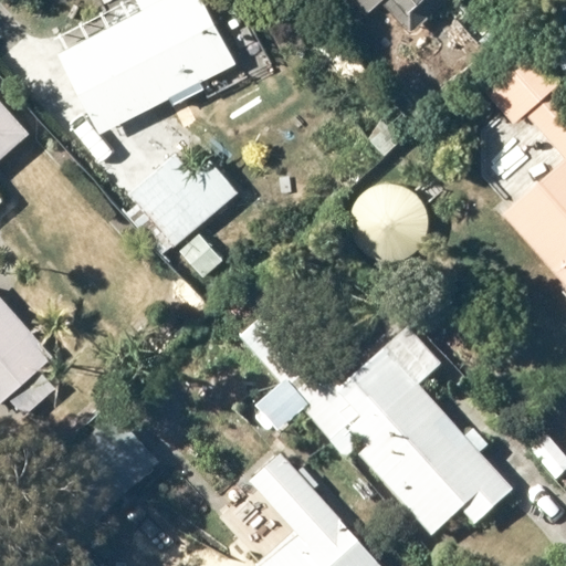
[(241,62),(210,0),(138,0),(145,6),(62,45),(101,128),(241,62)]
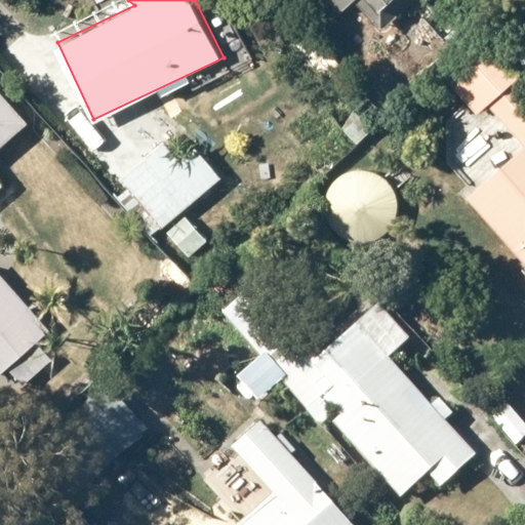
[(330,0),(369,41),(413,0),(330,0)]
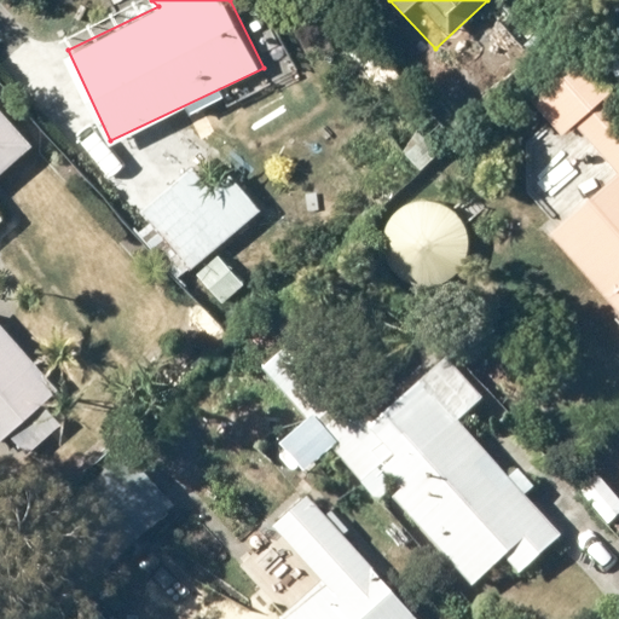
[(537,235),(618,320),(618,76),(593,48),(583,36),(515,102),(549,137),(565,122),(608,167),(537,235)]
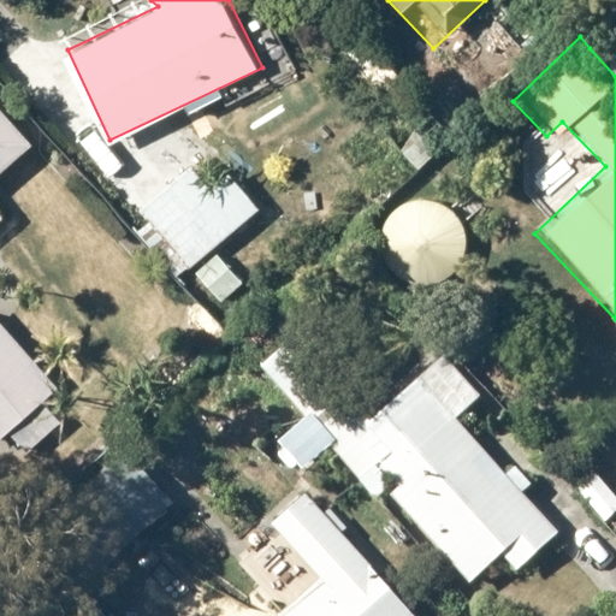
[(0,175),(33,148),(0,108),(0,223),(9,215),(0,206),(0,175)]
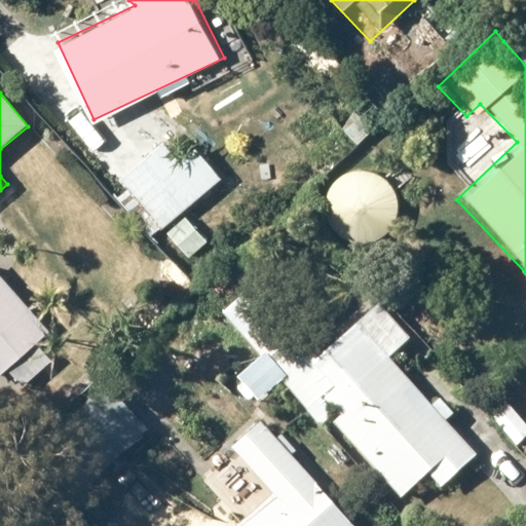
[(226,179),(178,128),(120,183),(168,233),(194,209),(226,179)]
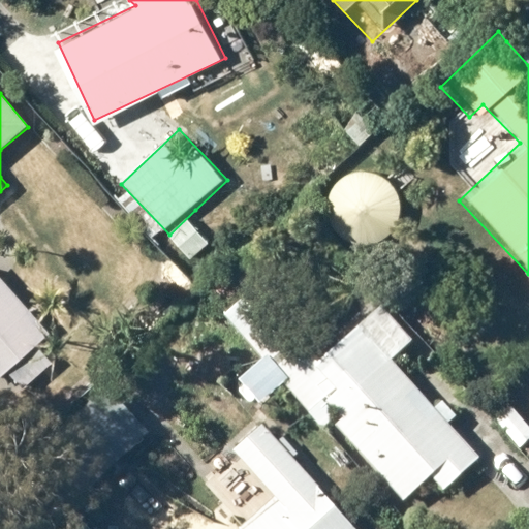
[(169,235),(207,266),(229,240),(195,210),(169,235)]
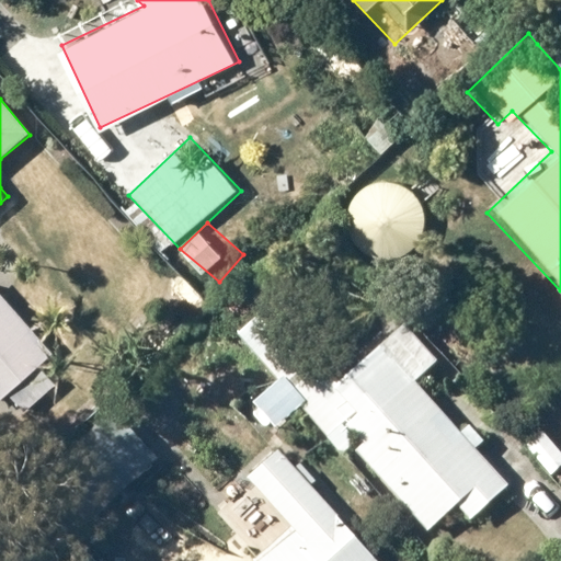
[(0,403),(59,351),(0,285),(0,403)]
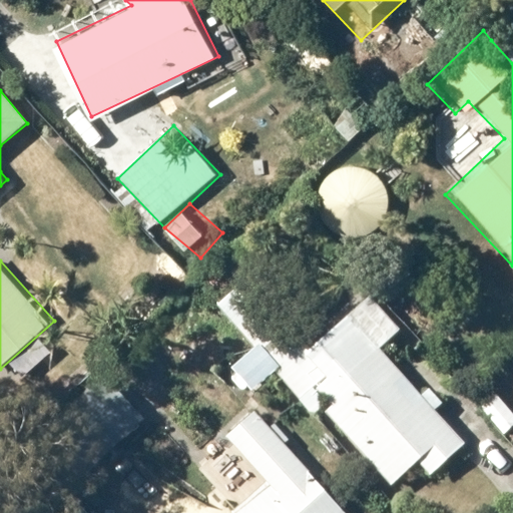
[(433,473),(466,443),(417,388),(437,371),(374,300),(316,351),(253,281),(218,311),(378,489),(410,461),(433,473)]
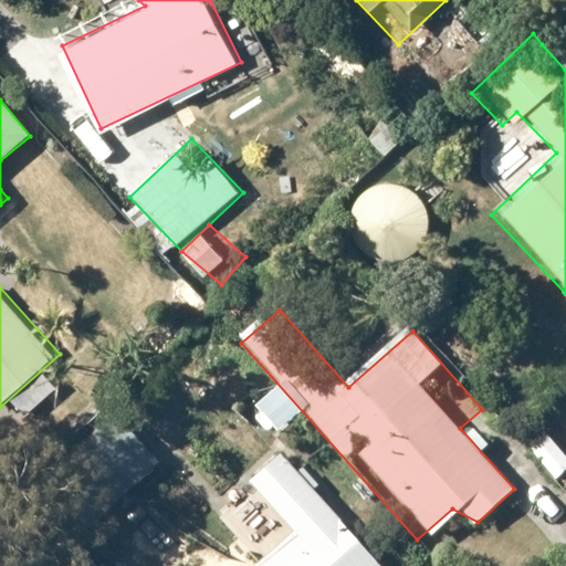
[(158,465),(98,408),(30,478),(91,535),(158,465)]
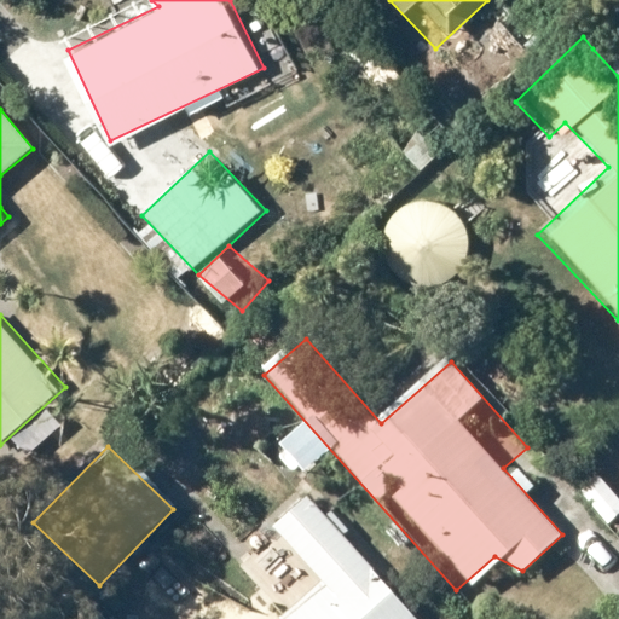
[(422,618),(306,498),(270,532),(328,593),(299,618),(422,618)]
